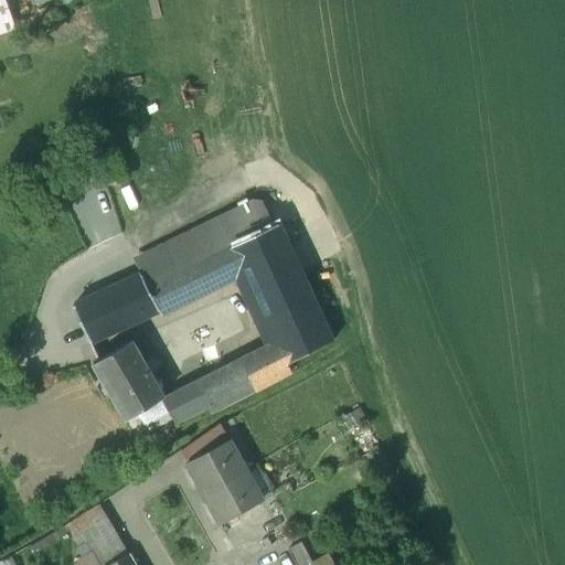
[(0,0),(0,35),(50,19),(43,0),(0,0)]
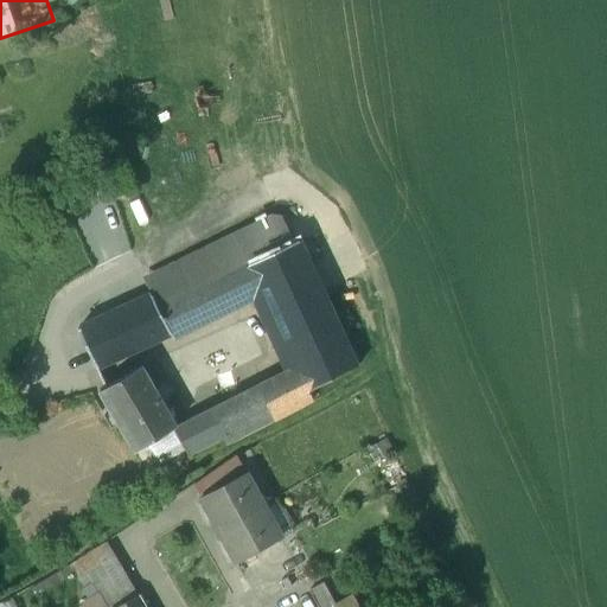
[(134,189),(113,147),(96,155),(117,198),(134,189)]
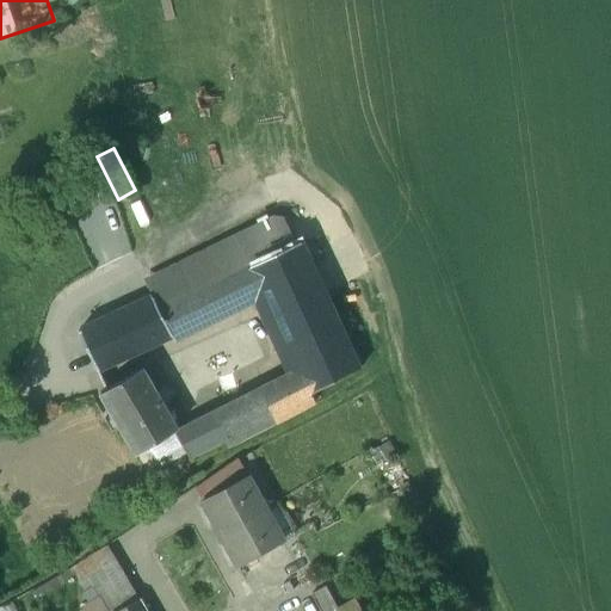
[(270,217),(208,247),(222,279),(244,269),(285,250),(270,217)]
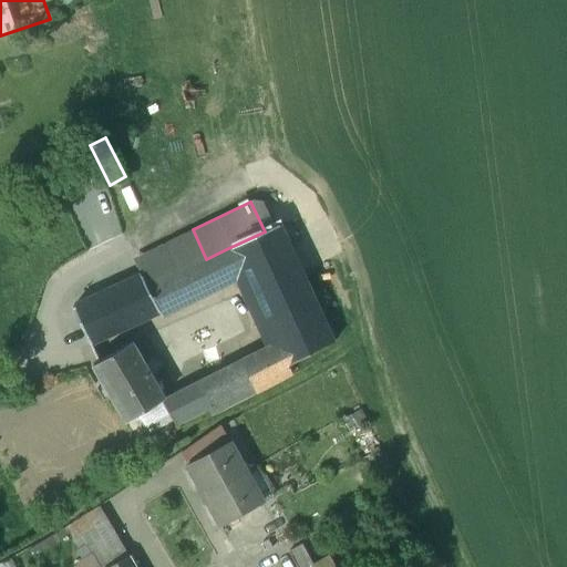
[(334,346),(278,225),(265,232),(226,249),(241,281),(269,343),(282,369),(289,367),(334,346)]
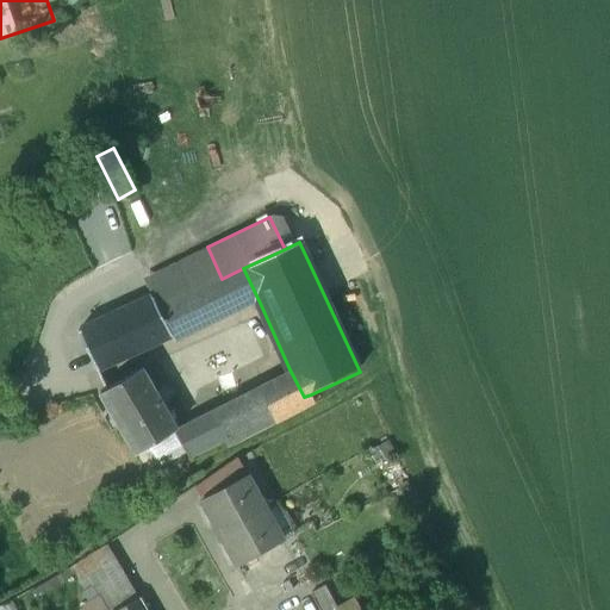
[(207,247),(143,278),(147,285),(154,297),(160,310),(222,279),(207,247)]
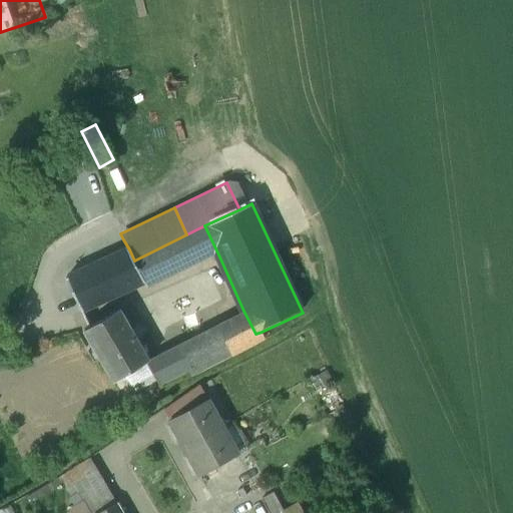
[(186,234),(134,261),(144,285),(147,288),(218,254),(204,225),(186,234)]
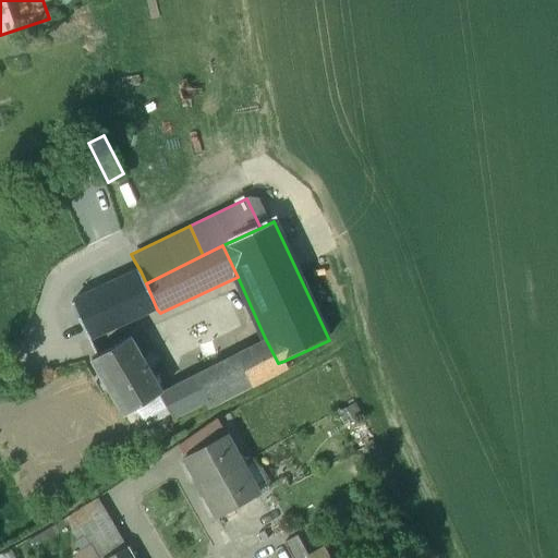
[(134,261),(112,271),(118,282),(141,271),(134,261)]
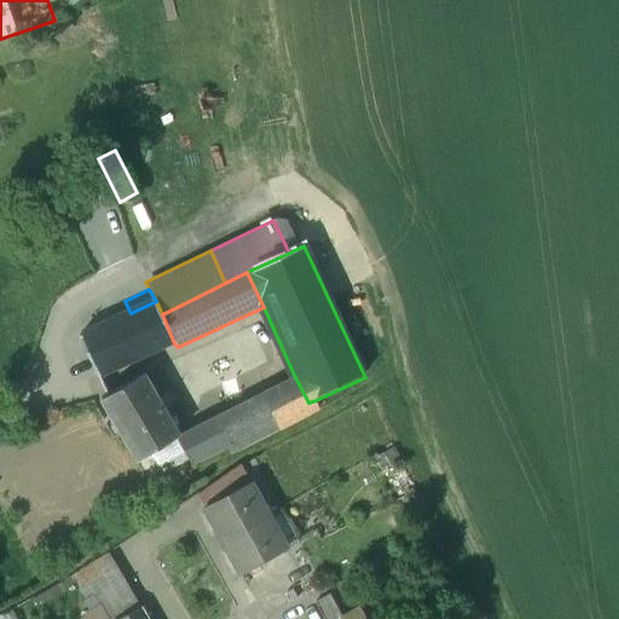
[(131,313),(80,336),(103,379),(174,343),(162,314),(156,301),(131,313)]
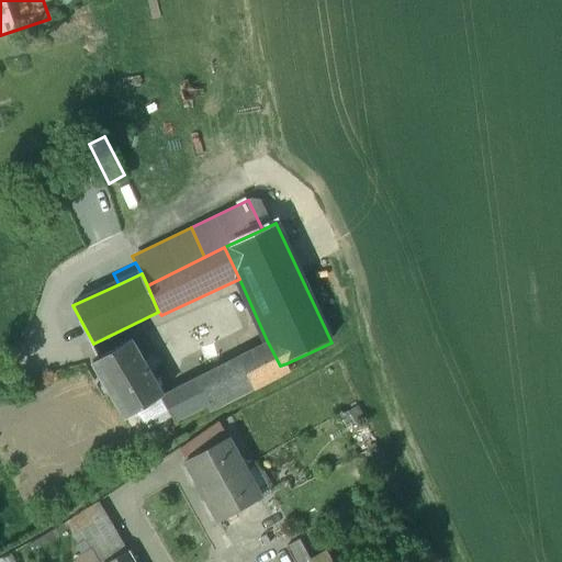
[(164,394),(160,395),(171,416),(173,420),(206,404),(211,413),(291,371),(287,363),(280,366),(267,340),(164,394)]
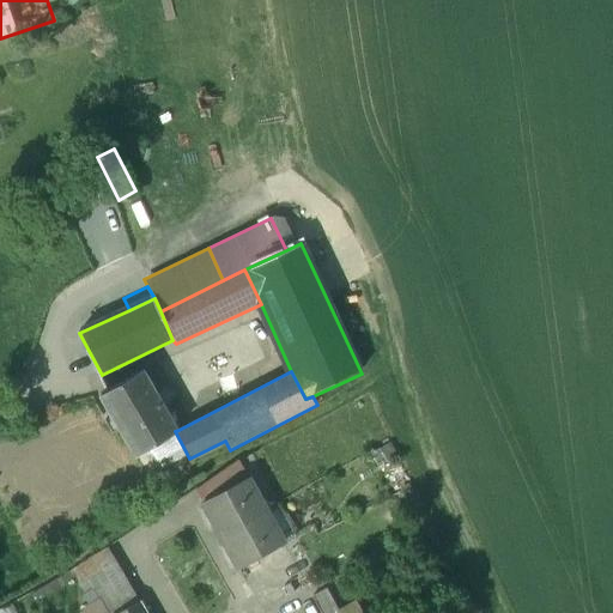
[(178,430),(145,372),(98,399),(133,456),(175,431),(178,430)]
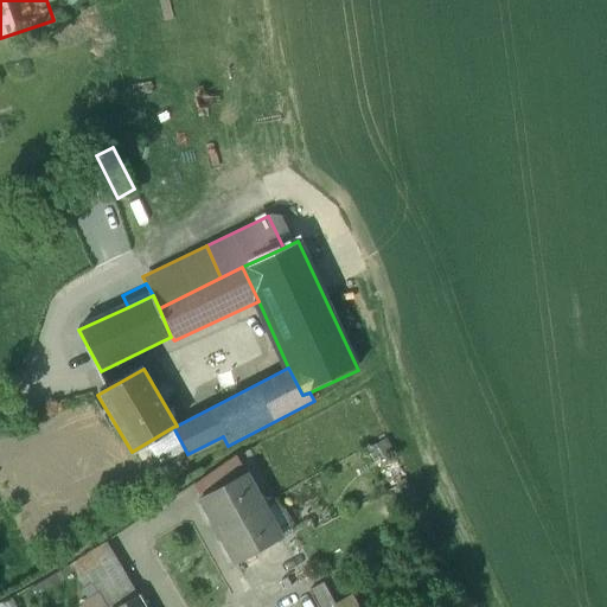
[(173,427),(146,446),(158,466),(172,458),(185,449),(173,427)]
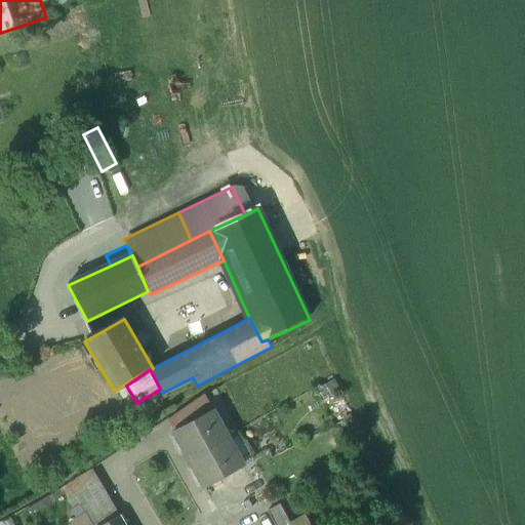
[(204,395),(173,415),(179,427),(212,409),(204,395)]
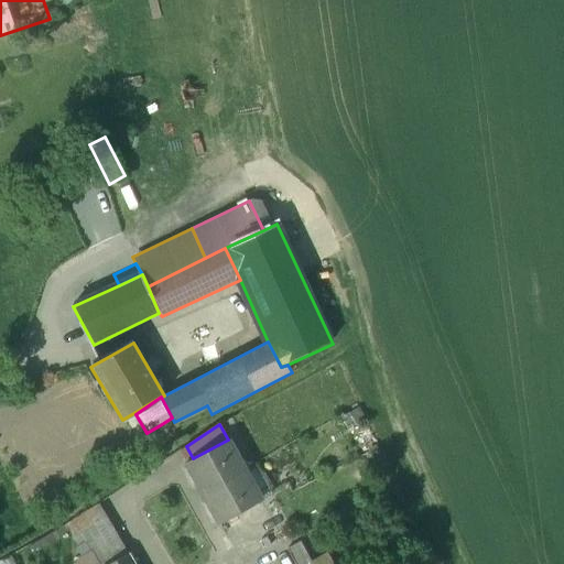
[(193,458),(186,463),(182,468),(187,478),(195,477),(210,507),(206,512),(212,522),(218,521),(219,522),(261,500),(228,440),(193,458)]
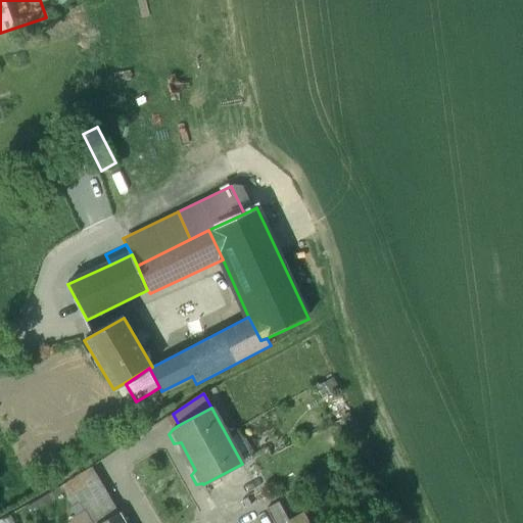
[(92,468),(68,483),(75,493),(99,479),(92,468)]
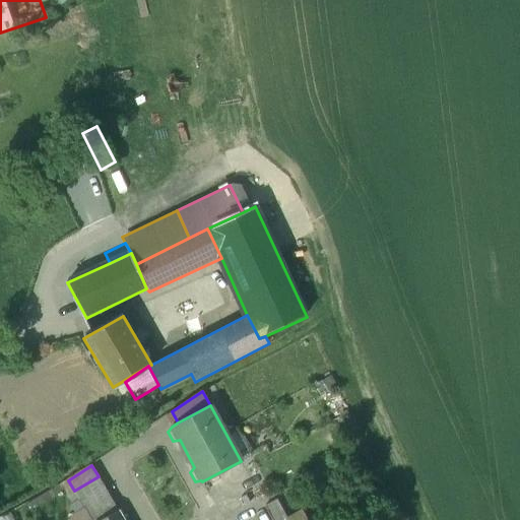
[(99,476),(74,491),(90,519),(105,519),(119,512),(99,476)]
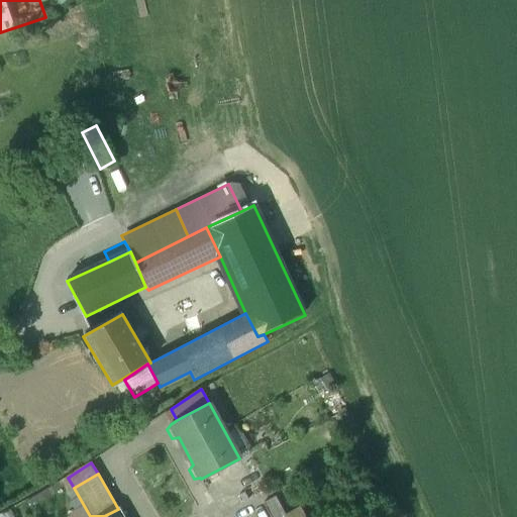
[(286,516),(276,497),(264,503),(271,516),(286,516)]
